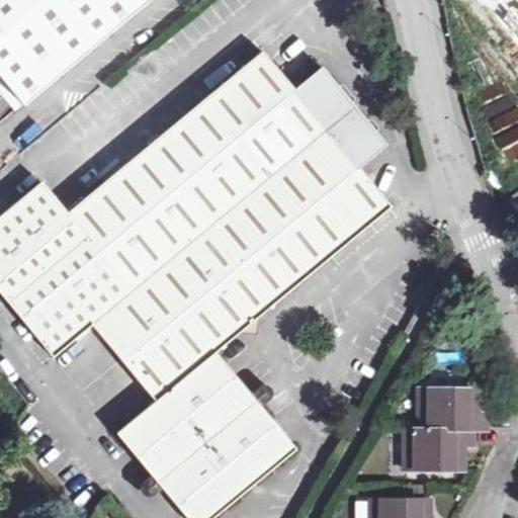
[(0,0),(0,76),(23,105),(149,0),(0,0)]
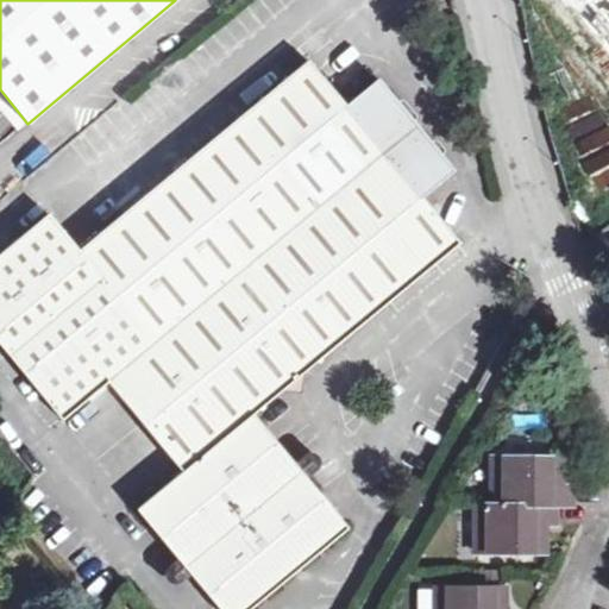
[(608,36),(597,44),(608,62),(608,36)]
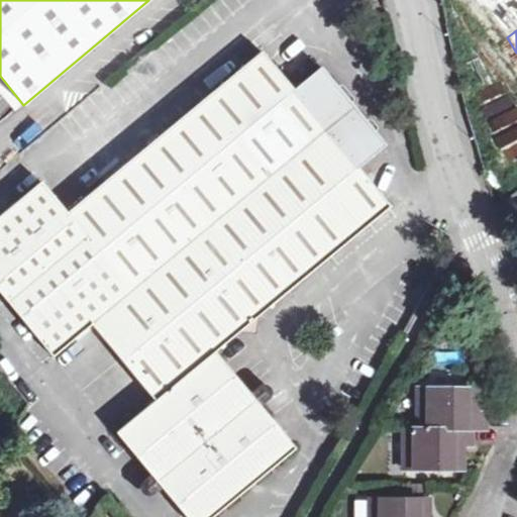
[(294,91),(261,52),(67,213),(41,183),(0,215),(0,292),(53,355),(92,323),(153,402),(116,432),(185,516),(213,516),(294,451),(214,352),(390,208),(357,169),(386,145),(321,68),(294,91)]
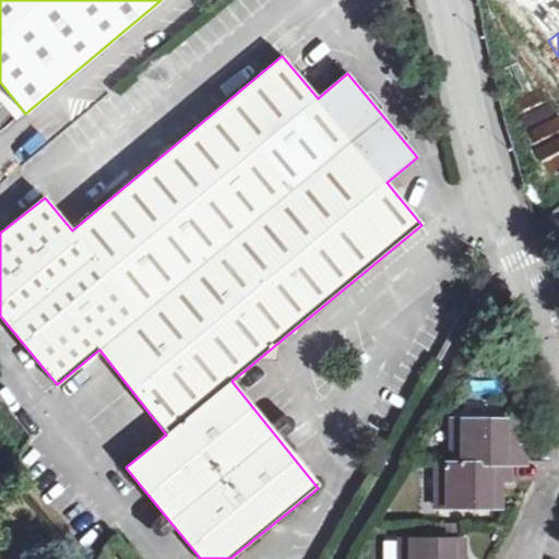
[(518,420),(453,419),(453,463),(438,463),(438,508),(501,508),(502,488),(502,482),(511,482),(511,462),(526,462),(526,456),(526,445),(518,445),(518,420)]
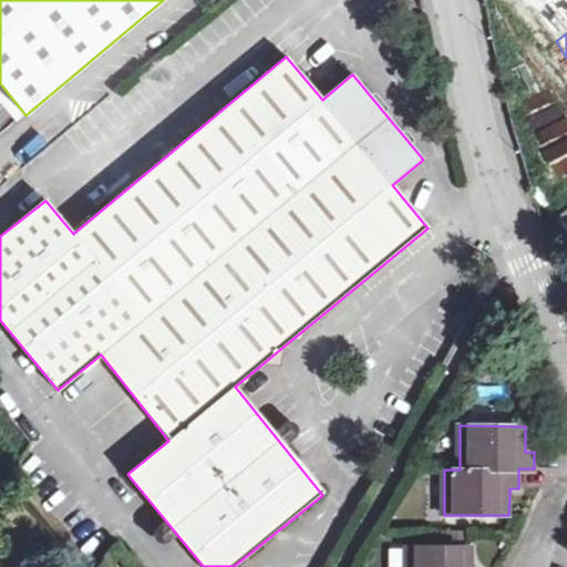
[(471,566),(472,547),(406,547),(405,566),(471,566)]
